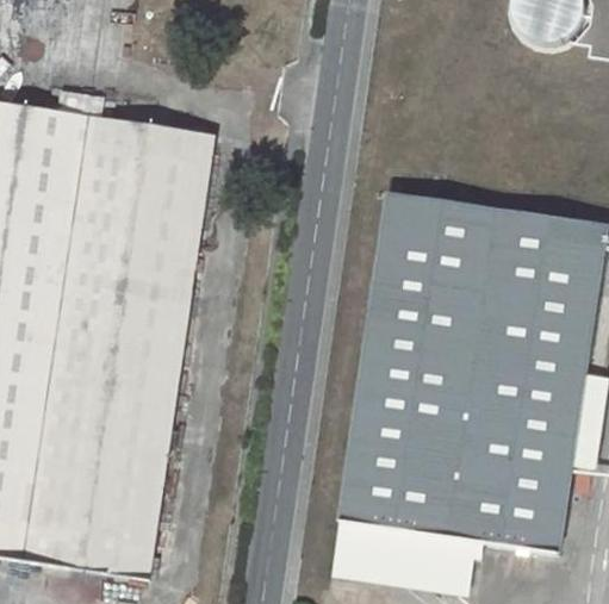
[(534,0),(530,38),(597,47),(596,56),(608,57),(608,0),(534,0)]
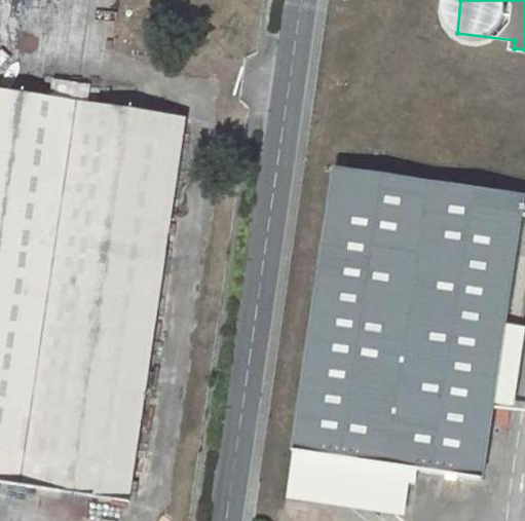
[(95,95),(97,80),(58,77),(57,91),(95,95)]
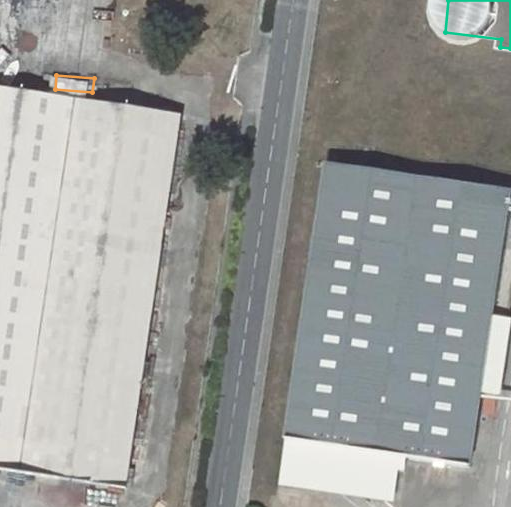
[(0,84),(0,465),(125,484),(181,112),(0,84)]
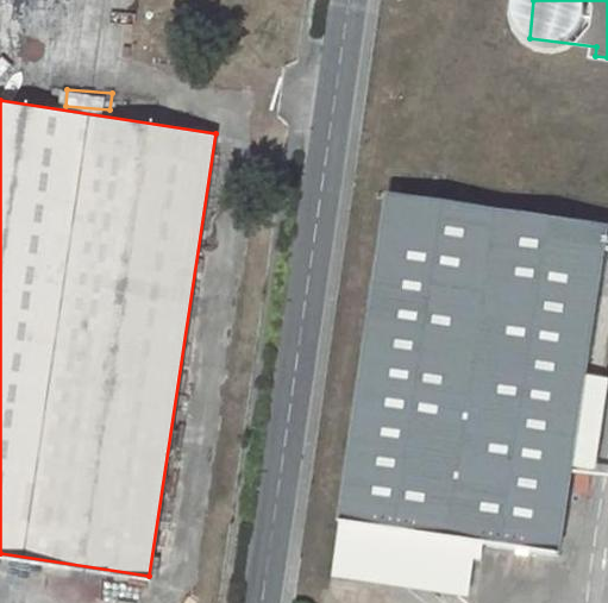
[(607,224),(390,192),(343,519),(478,539),(561,551),(607,234),(607,224)]
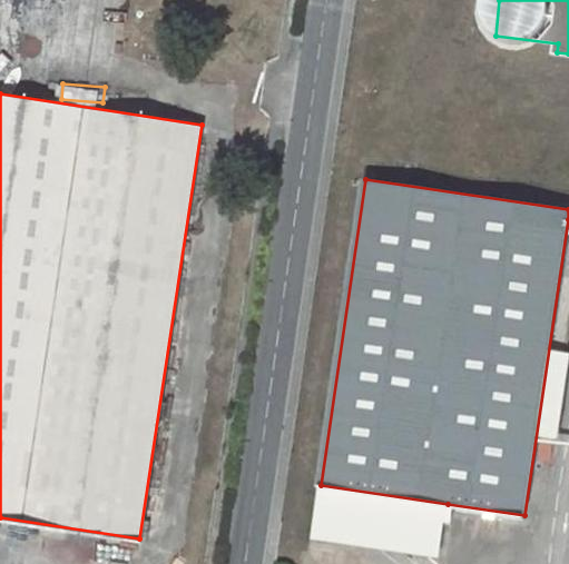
[(314,526),(442,545),(448,504),(321,485),(314,526)]
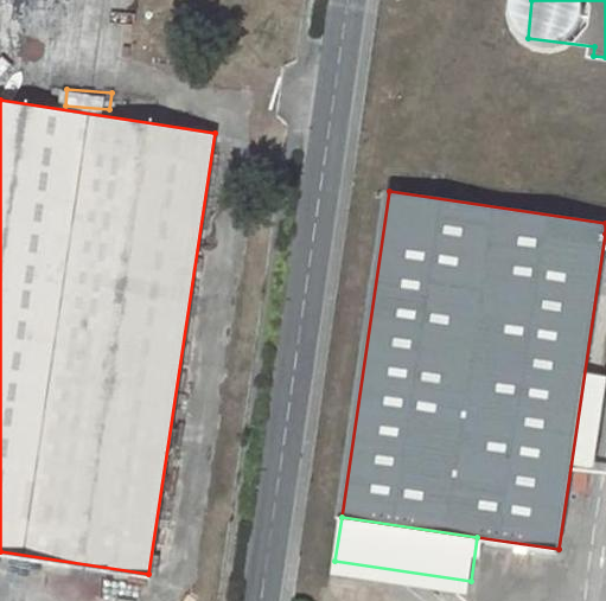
[(368,600),(375,583),(339,571),(333,590),(352,596),(350,600),(368,600)]
